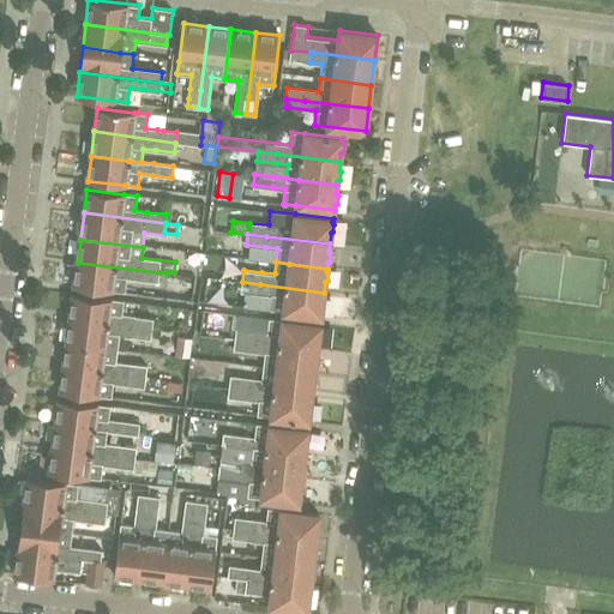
[(78,263),(74,287),(110,292),(125,293),(126,277),(158,281),(160,272),(78,263)]
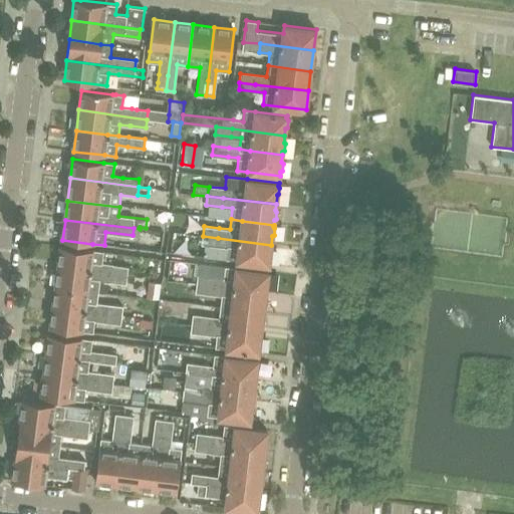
[(203,236),(202,244),(205,244),(204,256),(226,259),(237,260),(269,264),(269,260),(271,259),(272,252),(270,250),(271,245),(218,238),(203,236)]
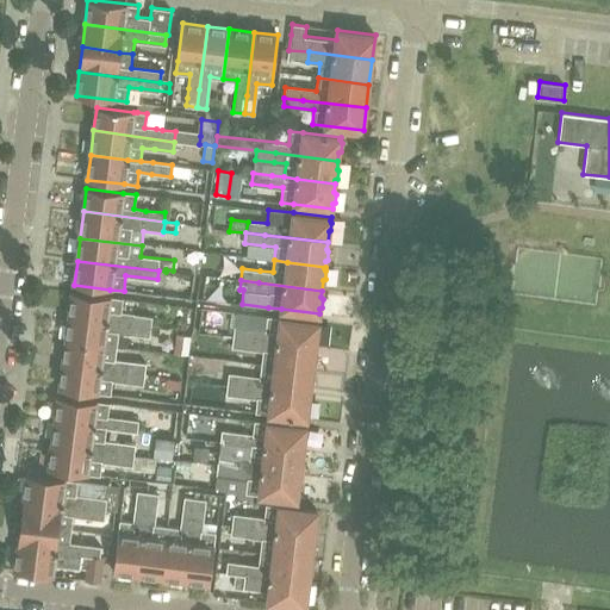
[(69,316),(131,325),(150,328),(153,317),(120,313),(123,299),(73,292),(69,316)]
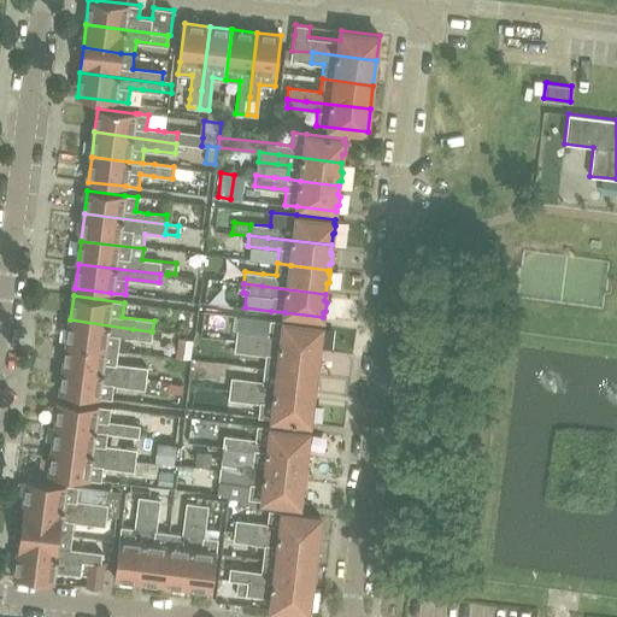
[(235,341),(318,351),(322,325),(239,316),(235,341)]
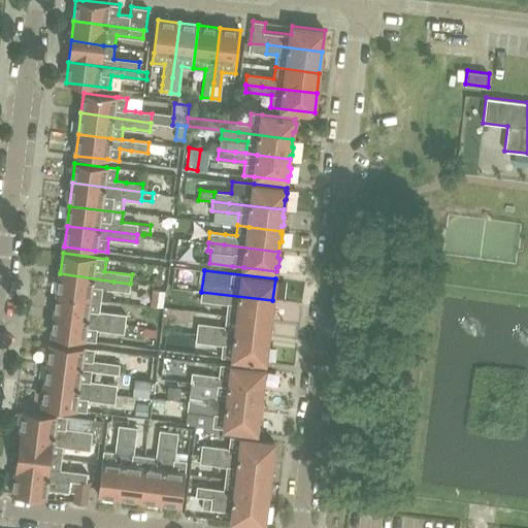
[(130,284),(113,282),(60,273),(57,294),(101,301),(102,289),(129,293),(130,284)]
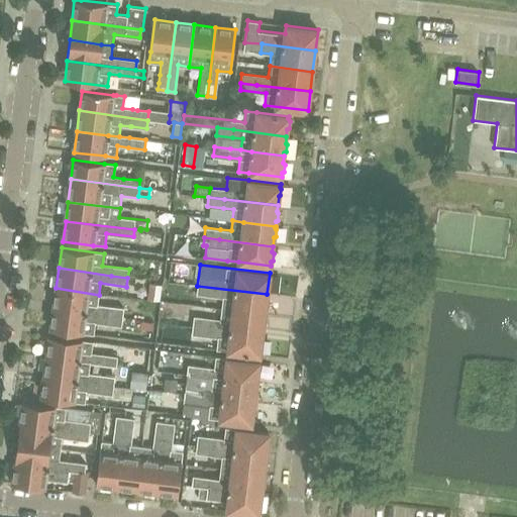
[(221,307),(232,309),(265,314),(267,294),(197,286),(196,294),(223,297),(221,307)]
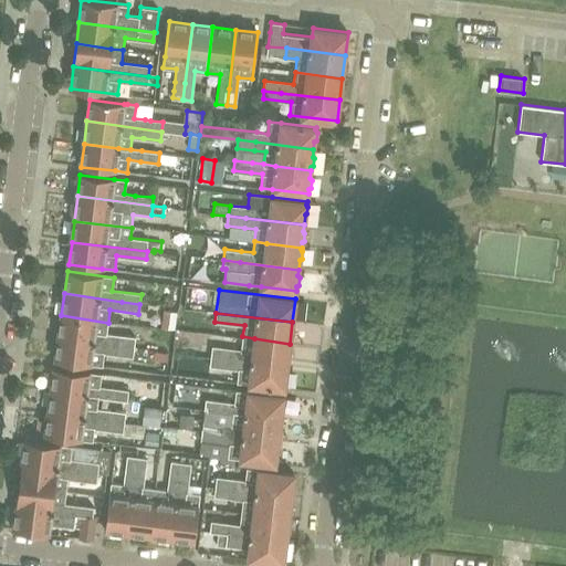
[(59,337),(116,346),(134,348),(135,337),(106,333),(108,323),(61,315),(59,337)]
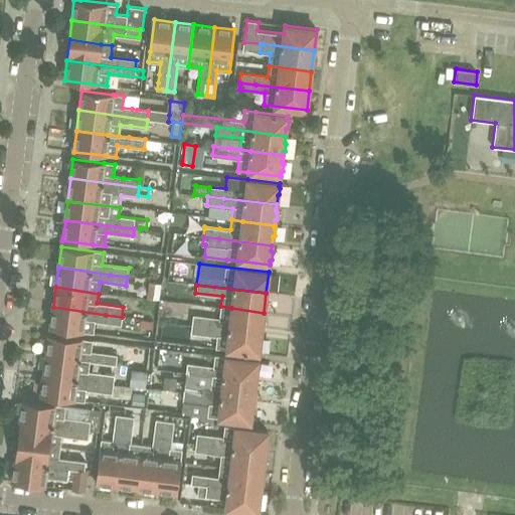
[(261,333),(264,313),(231,308),(220,306),(219,317),(208,316),(193,314),(192,324),(207,326),(261,333)]
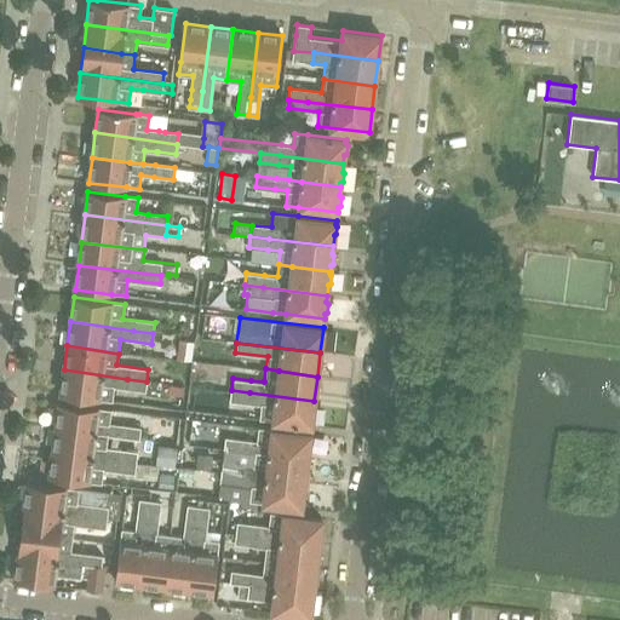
[(145,391),(147,382),(127,379),(64,369),(61,394),(112,401),(114,386),(145,391)]
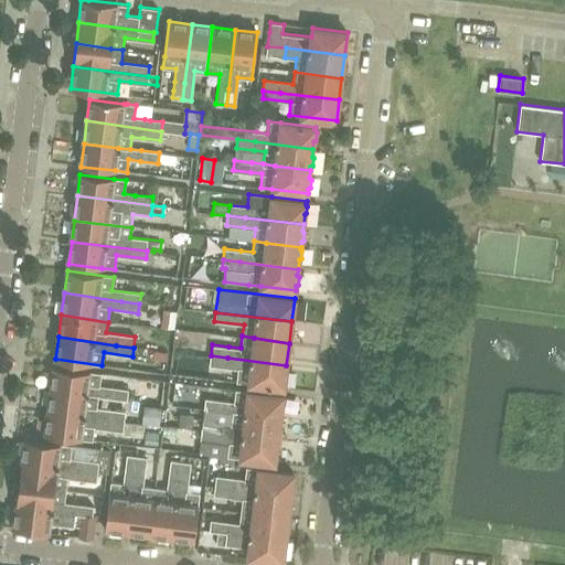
[(286,365),(227,358),(211,355),(210,364),(238,368),(236,381),(284,386),(286,365)]
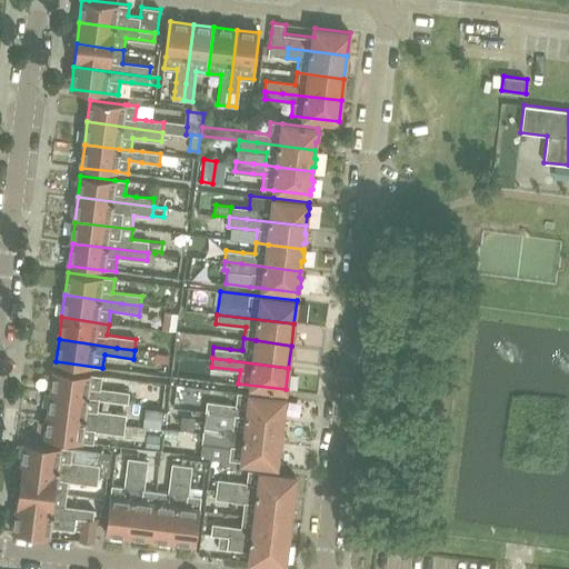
[(99,398),(110,400),(119,401),(119,400),(128,401),(129,391),(112,389),(111,392),(99,390),(101,377),(55,370),(52,392),(99,398)]
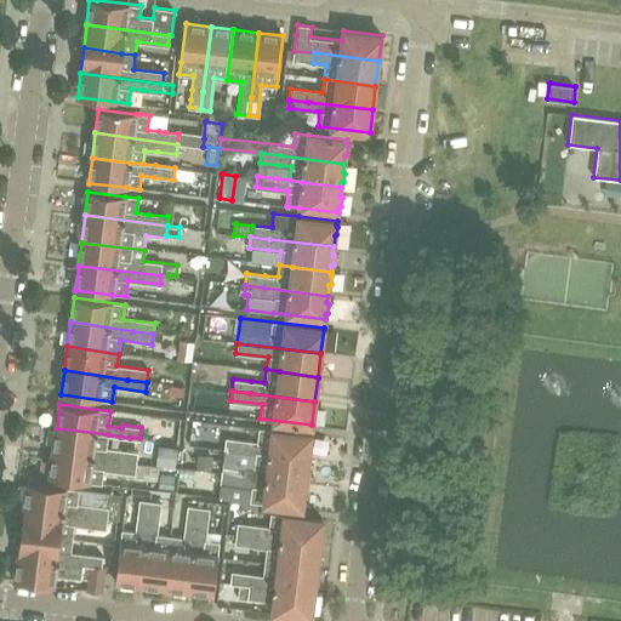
[(91,459),(117,462),(136,465),(137,451),(129,450),(107,448),(108,434),(57,428),(53,453),(91,459)]
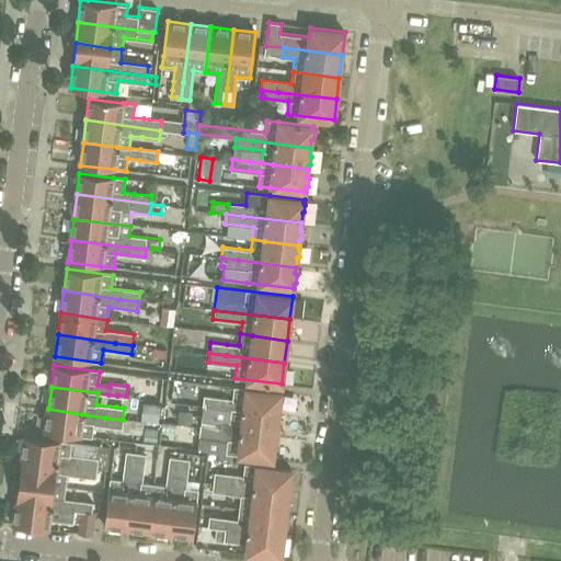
[(219,407),(277,414),(281,392),(235,387),(232,400),(204,397),(203,405),(219,407)]
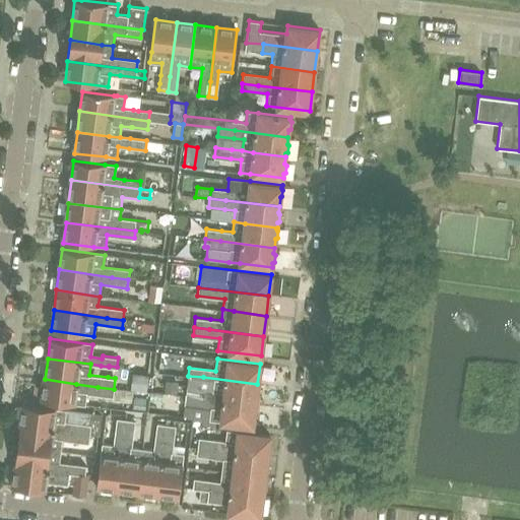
[(132,374),(130,389),(147,391),(149,376),(132,374)]
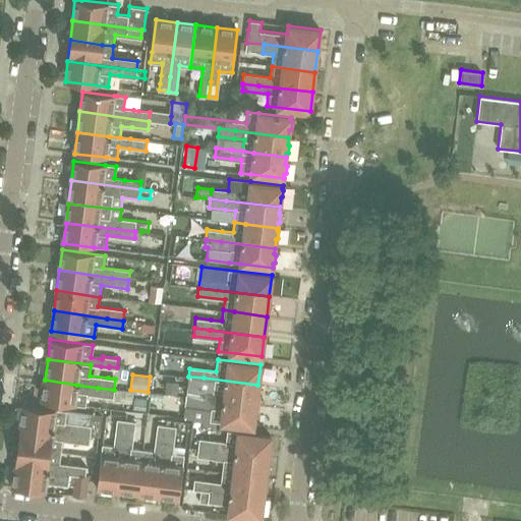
[(257,385),(204,378),(188,377),(186,396),(223,401),(255,405),(257,385)]
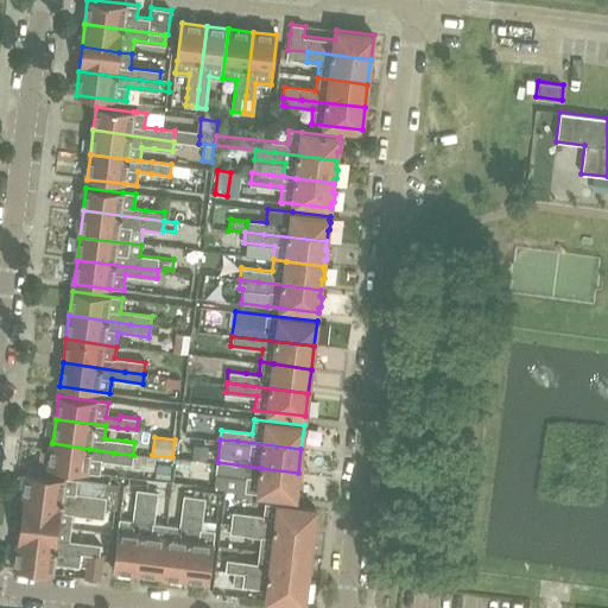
[(52,443),(49,469),(86,474),(86,473),(99,475),(101,461),(132,466),(133,455),(114,453),(89,449),(52,443)]
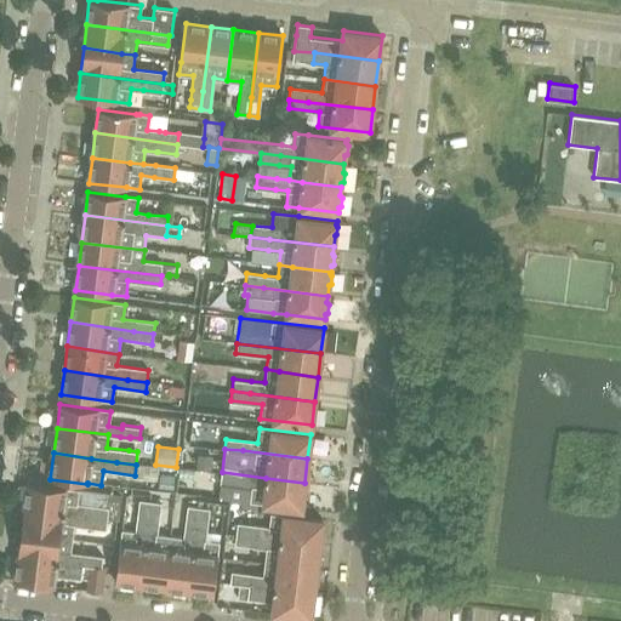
[(198,457),(197,468),(211,469),(212,459),(198,457)]
